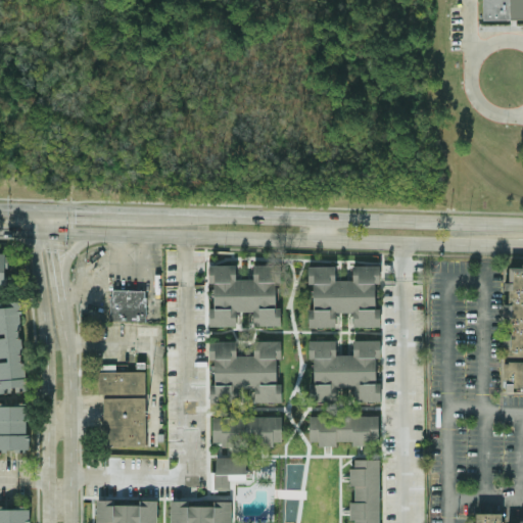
[(522,0),(522,19),(519,19),(513,19),(484,19),(484,0),(522,0)]
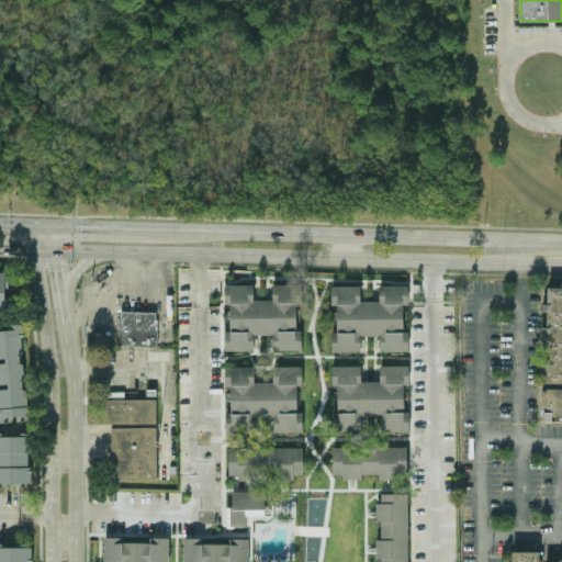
[(516,27),(516,34),(561,33),(561,27),(558,27),(558,21),(551,21),(551,27),(516,27)]
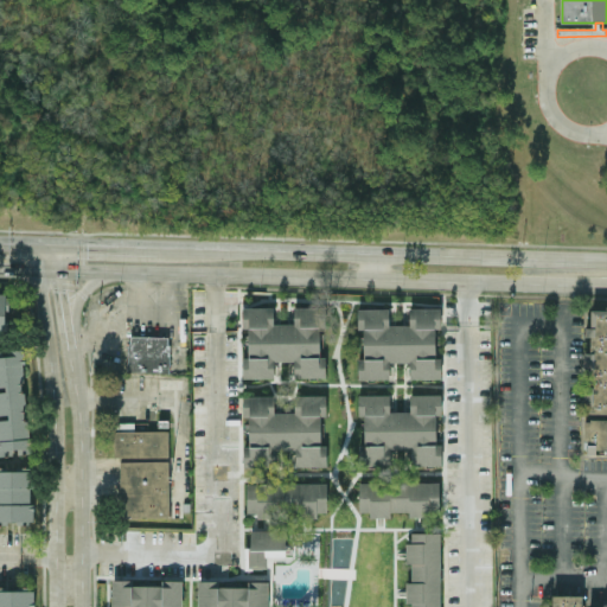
[(243,310),(243,330),(249,330),(249,359),(243,359),(243,379),(275,379),(275,363),(295,362),(295,378),(326,378),(326,358),(320,358),(320,328),(326,328),(326,307),(294,307),(295,325),(275,325),(275,310),(243,310)]
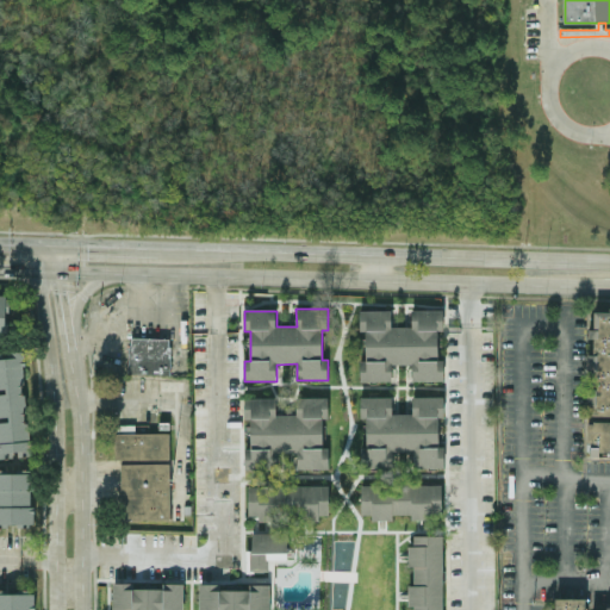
[(444,311),(412,311),(412,328),(392,328),(392,312),(360,312),(360,332),(366,332),(366,362),(361,362),(361,381),(393,381),(393,365),(412,365),(412,381),(444,381),(444,361),(439,361),(439,331),(444,331),(444,311)]
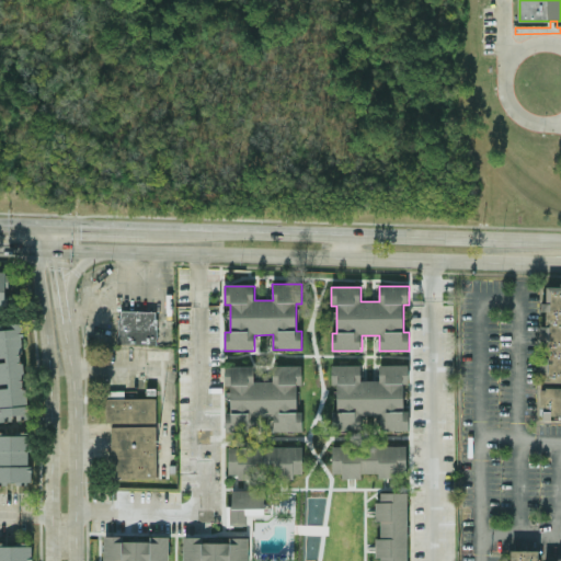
[(560,286),(546,286),(544,385),(560,385),(560,389),(541,389),(540,421),(560,422),(560,419),(560,418),(560,286)]
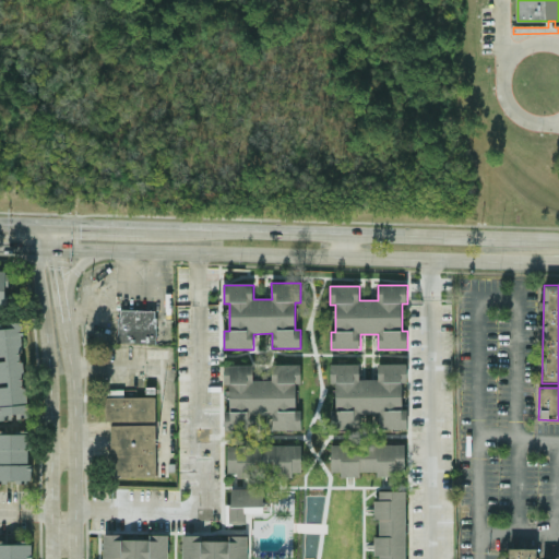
[(118,344),(156,345),(157,311),(119,310),(118,344)]
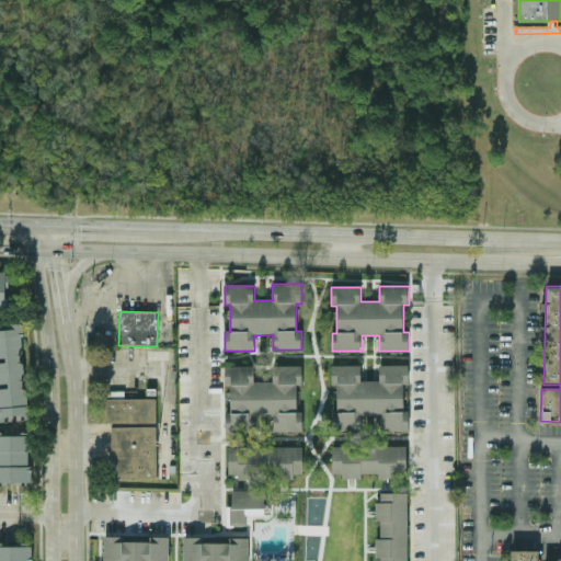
[(23,324),(0,324),(0,423),(14,422),(27,422),(23,324)]
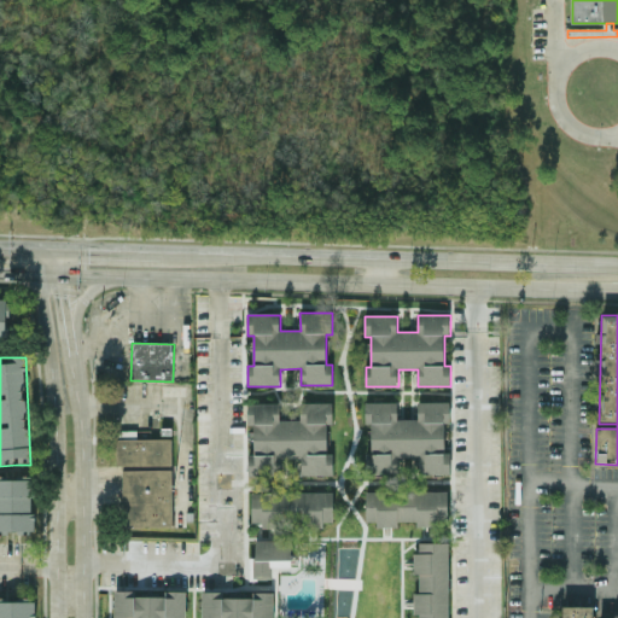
[(248,404),(248,426),(254,426),(255,455),(248,456),(249,477),(281,477),(281,460),(301,459),(302,476),(333,476),(333,455),(327,455),(327,425),(333,425),(332,403),(301,404),(301,421),(280,421),(280,404),(248,404)]
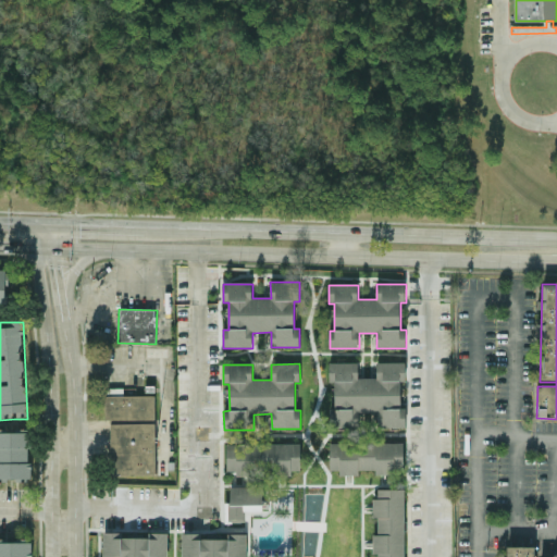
[(330,429),(359,429),(359,413),(378,413),(378,428),(407,428),(407,408),(401,408),(401,382),(406,382),(406,363),(376,363),(376,379),(358,379),(358,363),(330,363),(330,383),(335,383),(335,410),(331,410),(330,429)]
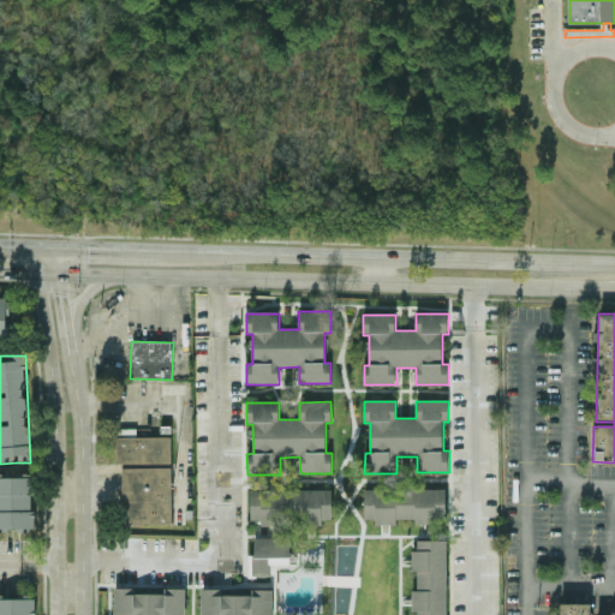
[(117,437),(115,464),(171,465),(172,439),(117,437)]
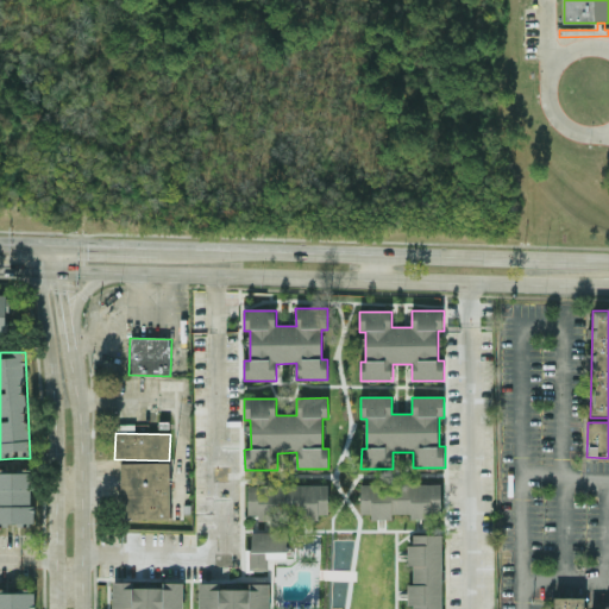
[(171,520),(170,464),(123,465),(123,521),(171,520)]
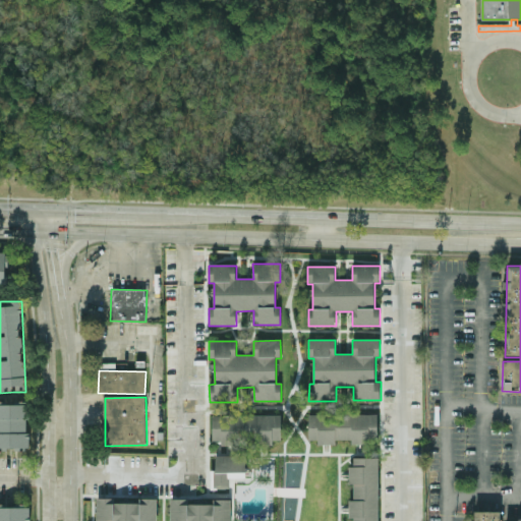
[(26,405),(0,405),(0,449),(27,449),(26,405)]
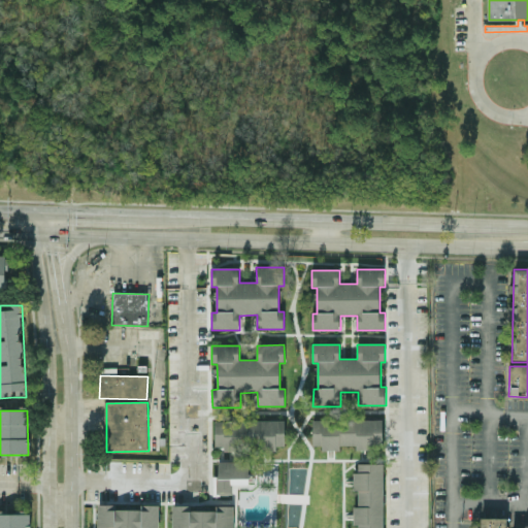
[(383,421),(312,422),(314,447),(322,447),(322,451),(340,451),(340,447),(356,446),(356,451),(383,451),(383,421)]
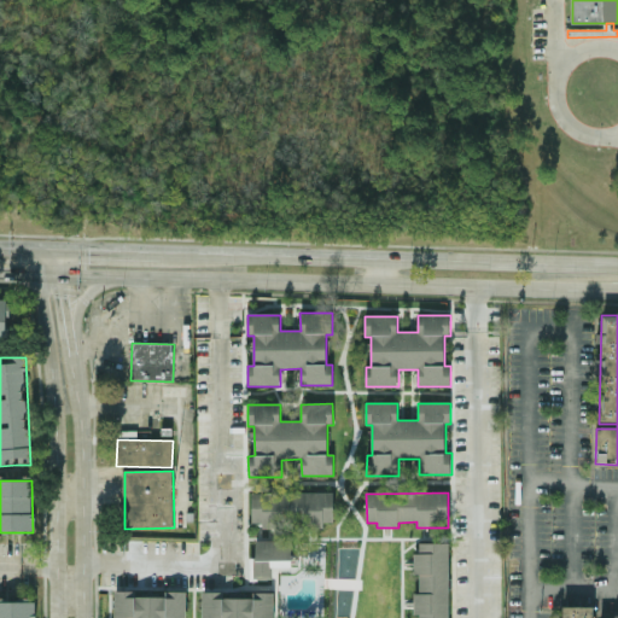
[(252,494),(252,524),(262,524),(262,529),(324,528),(324,523),(333,523),(333,494),(252,494)]
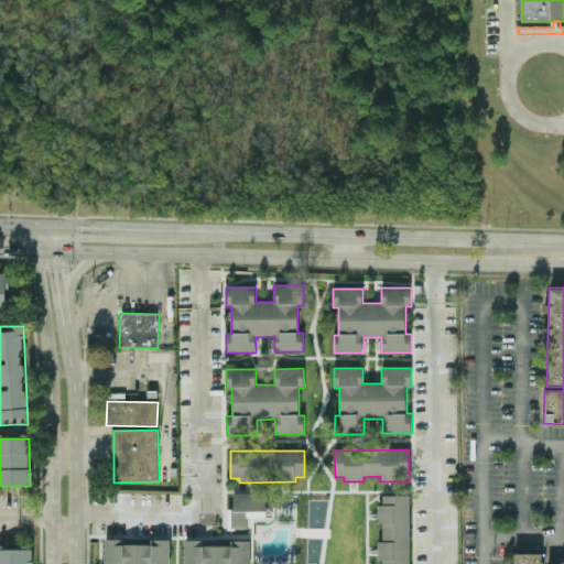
[(232,495),(234,530),(249,529),(249,520),(267,519),(266,494),(232,495)]
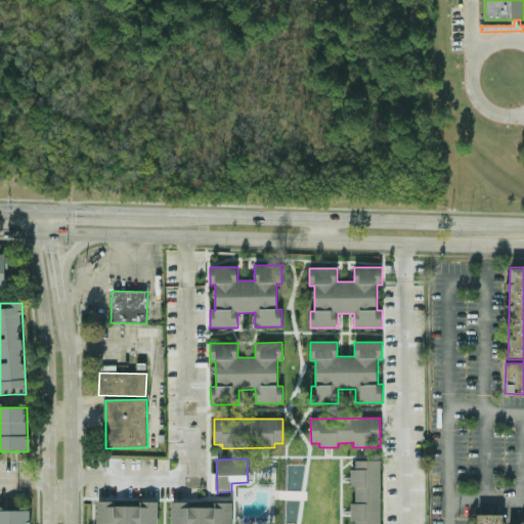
[(380,523),(381,462),(355,461),(355,470),(351,470),(351,488),(356,488),(356,504),(351,504),(351,522),(355,522),(355,523),(380,523)]
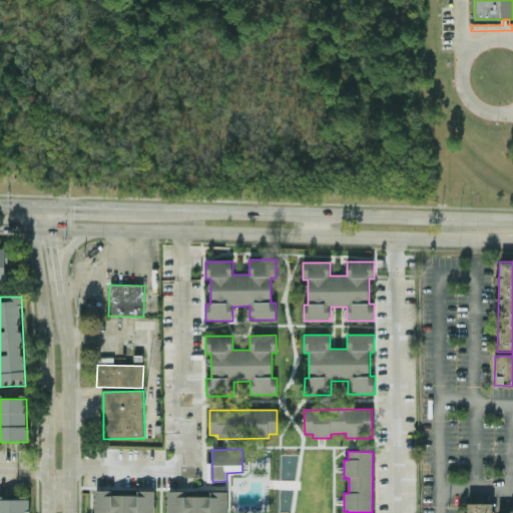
[(154,512),(154,491),(95,491),(95,512),(154,512)]
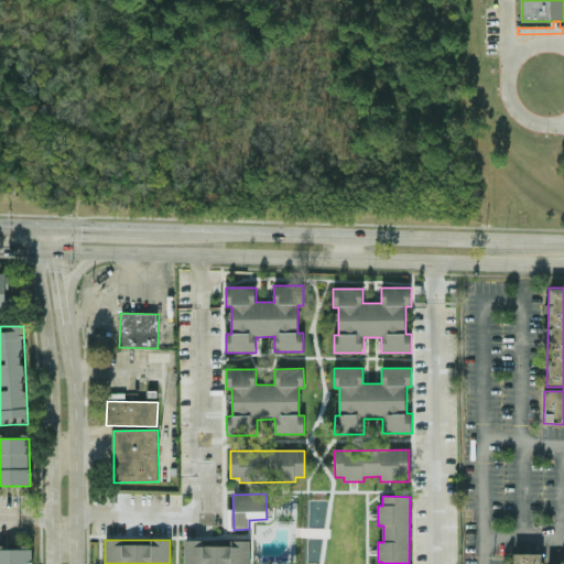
[(250,563),(250,541),(231,541),(231,546),(204,546),(204,541),(185,541),(184,563),(250,563)]
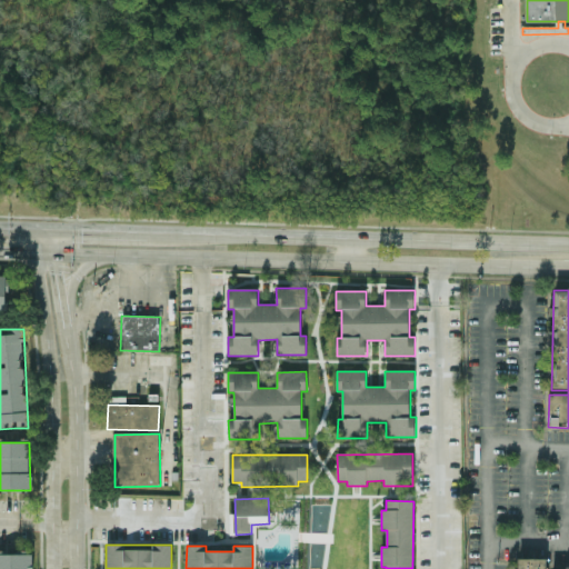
[(0,555),(0,568),(31,568),(31,555),(0,555)]
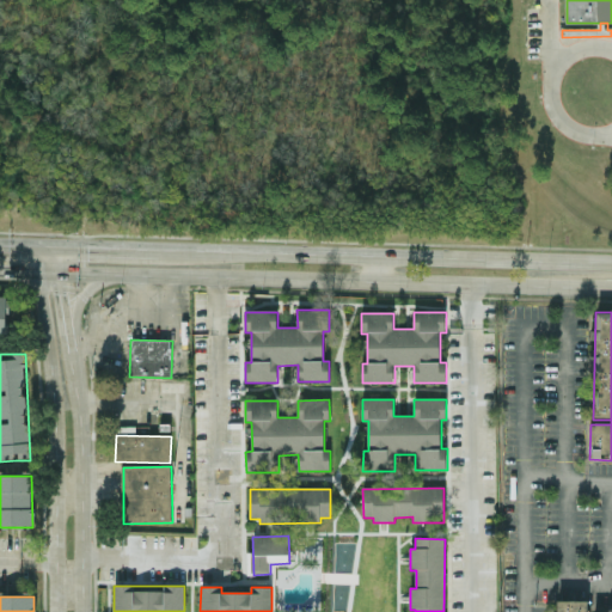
[(587,611),(587,601),(555,601),(555,611),(587,611)]
